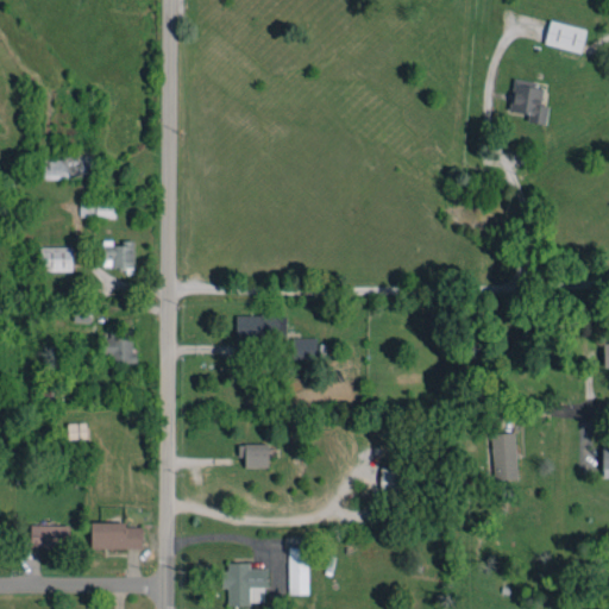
[(585,27),(548,22),(545,45),(582,51),(585,27)]
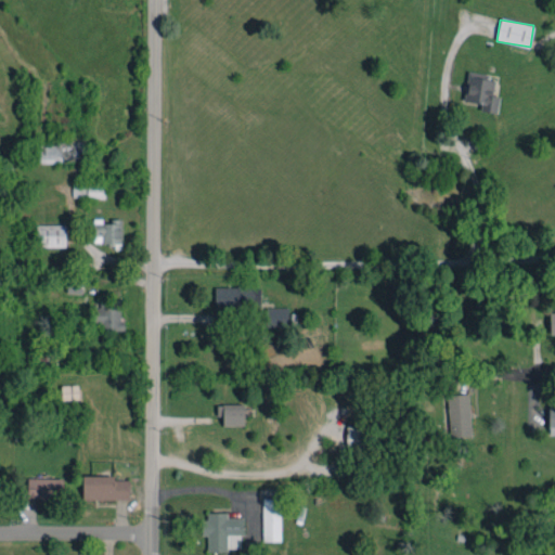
[(500,97),(493,95),(495,77),(467,73),(464,101),(481,103),(480,111),(498,113),(500,97)]
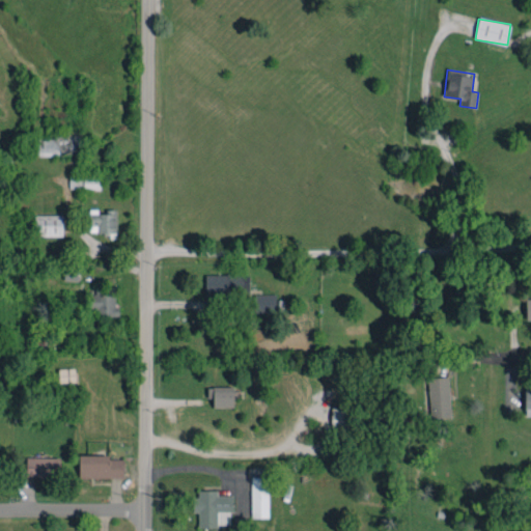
[(101,177),(70,175),(70,188),(101,189),(101,177)]
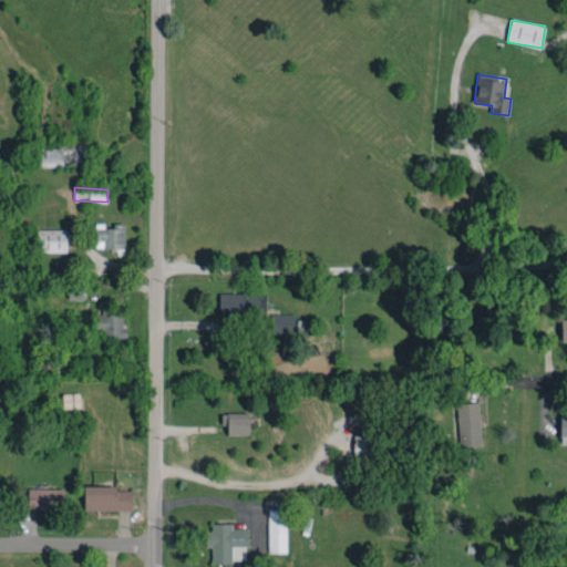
[(96,250),(124,249),(124,225),(104,226),(104,223),(95,224),(96,250)]
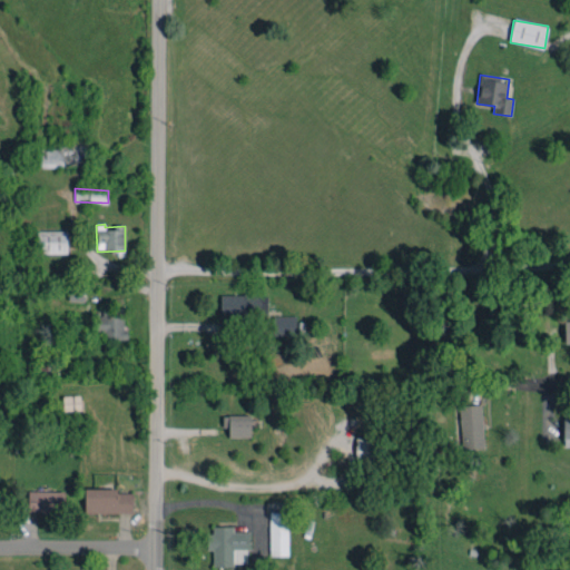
[(67,231),(37,231),(37,253),(67,253),(67,231)]
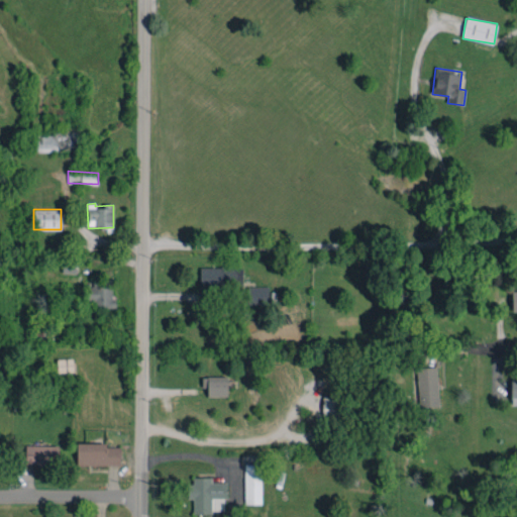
[(242,268),(200,268),(200,288),(242,287),(242,268)]
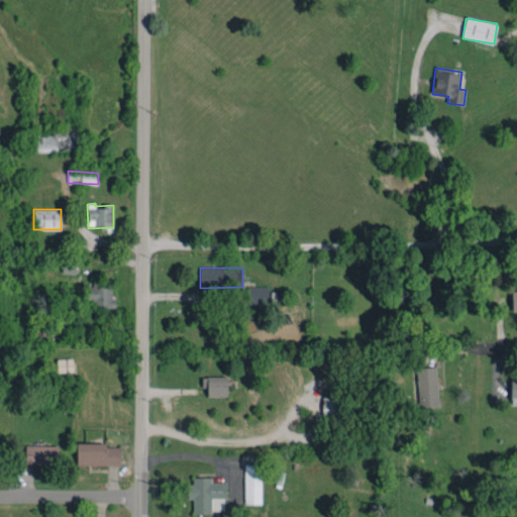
[(86,286),(86,302),(94,302),(94,308),(116,307),(116,299),(112,299),(112,280),(93,280),(93,286),(86,286)]
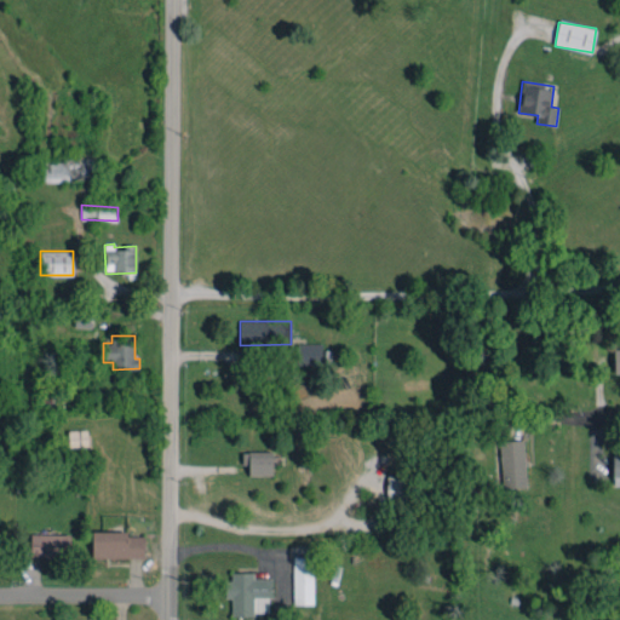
[(321,343),(294,344),(296,366),(321,366),(321,343)]
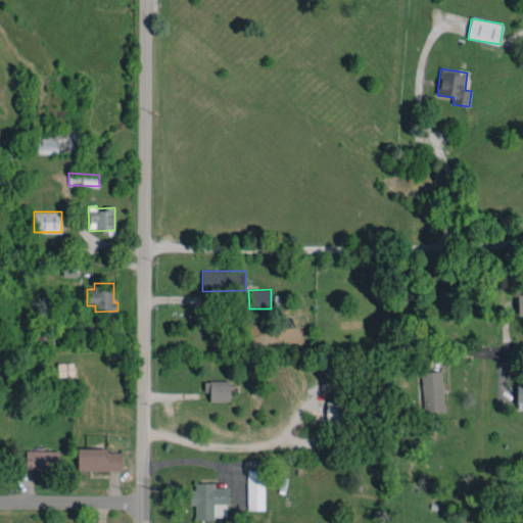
[(58,377),(75,376),(74,363),(57,364),(58,377)]
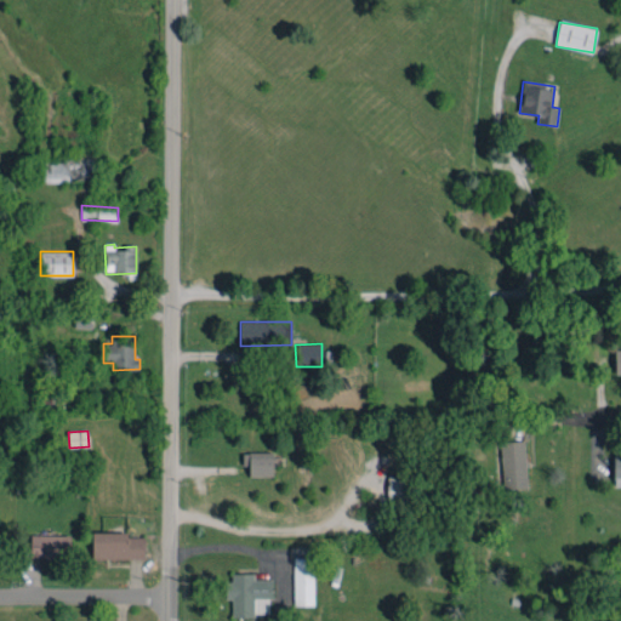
[(502,489),(527,488),(525,440),(501,442),(502,489)]
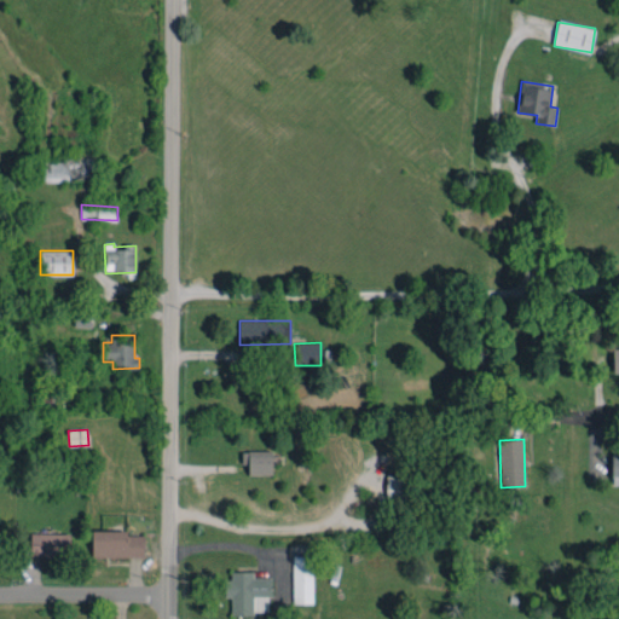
[(248,475),(272,474),(272,450),(242,451),(242,464),(248,464),(248,475)]
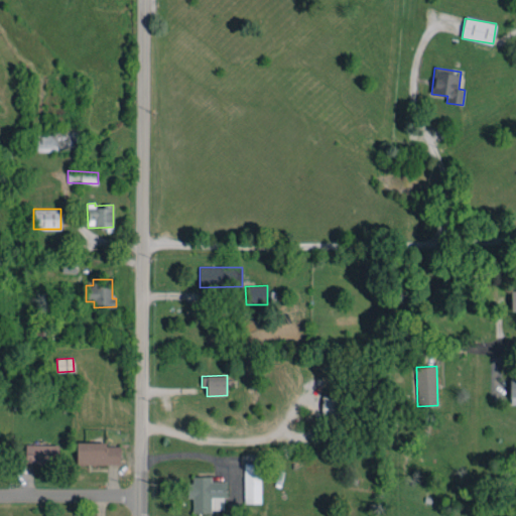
[(323,416),(338,416),(338,397),(323,396),(323,416)]
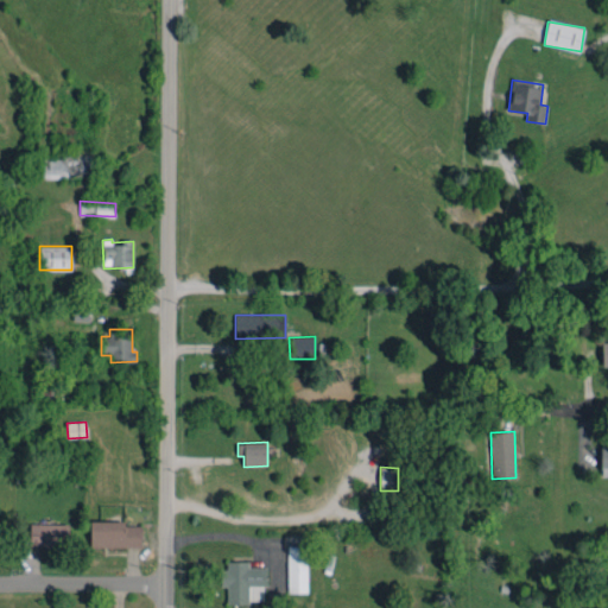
[(126,520),(90,521),(90,548),(141,548),(141,526),(126,526),(126,520)]
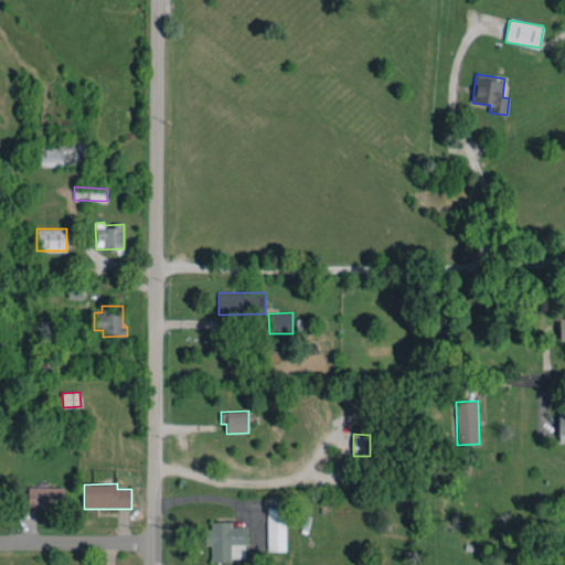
[(28,508),(64,508),(64,487),(28,487),(28,508)]
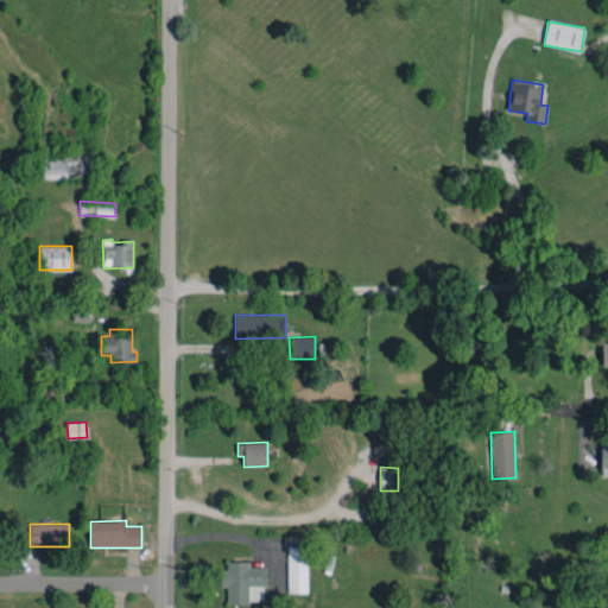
[(306,593),(308,546),(289,545),(287,593),(306,593)]
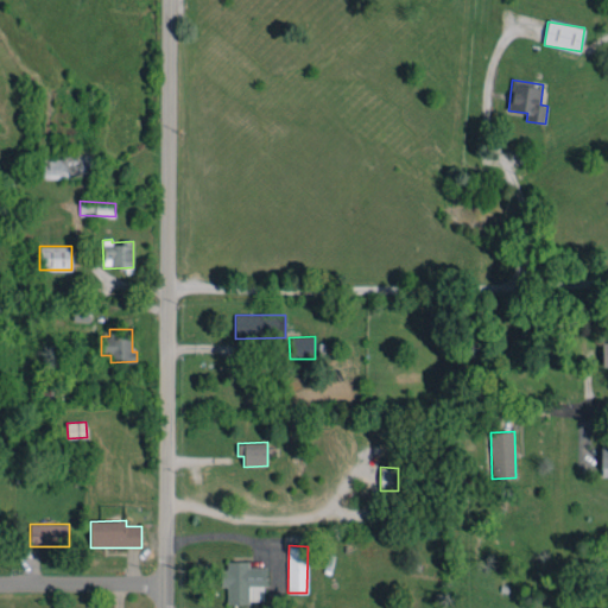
[(227,605),(248,603),(248,587),(267,586),(267,567),(249,568),(249,561),(227,561),(227,569),(219,569),(220,586),(227,586),(227,605)]
